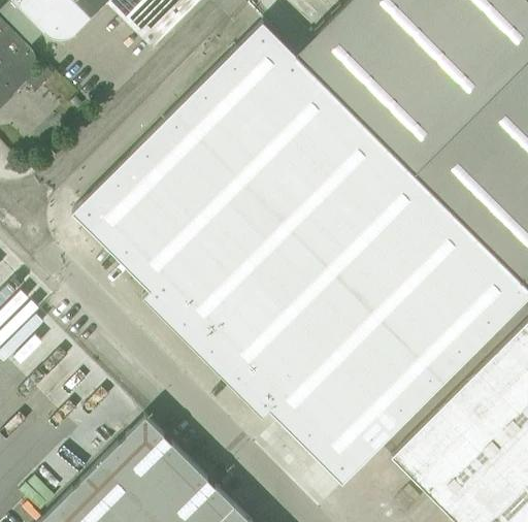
[(201,0),(11,0),(0,11),(0,20),(29,50),(43,35),(45,36),(48,38),(52,40),(54,41),(56,41),(59,41),(61,41),(63,41),(67,40),(70,39),(72,38),(75,35),(105,5),(151,51),(201,0)]
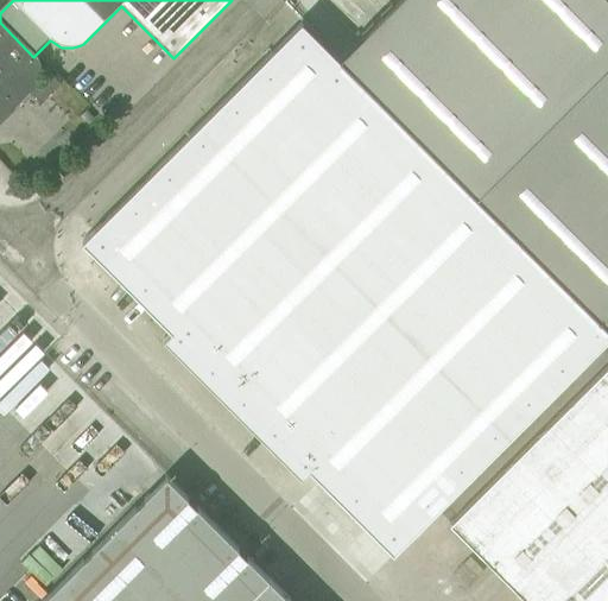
[(607,327),(607,0),(400,0),(373,27),(342,58),(607,327)]
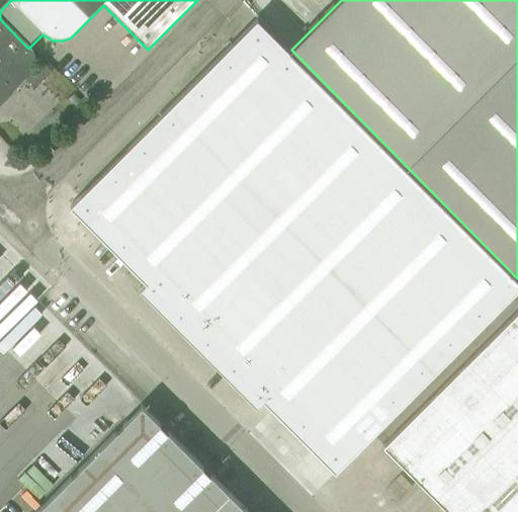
[(31,52),(30,51),(28,49),(0,19),(0,108),(28,80),(31,77),(32,75),(33,74),(33,72),(34,70),(34,68),(35,66),(35,64),(35,63),(34,61),(34,59),(34,57),(33,55),(32,54),(31,52)]
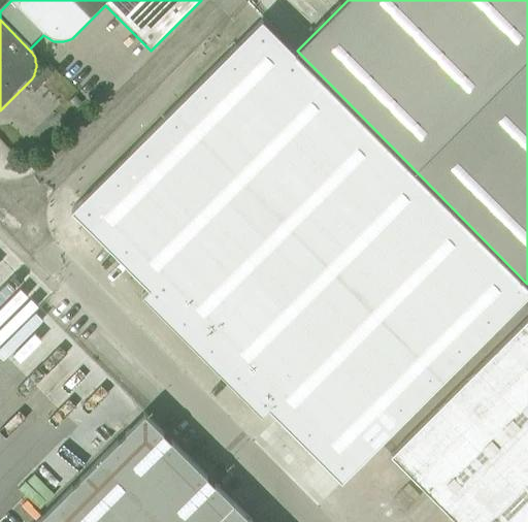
[(341,484),(527,296),(527,290),(262,24),(72,214),(341,484)]
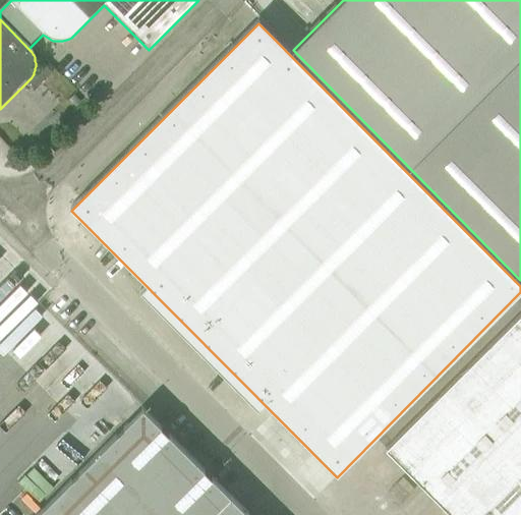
[(520,514),(520,318),(386,453),(447,514),(520,514)]
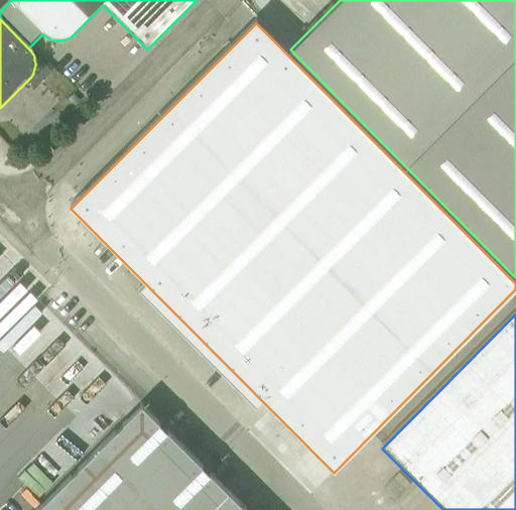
[(243,509),(174,441),(141,408),(38,509),(243,509)]
